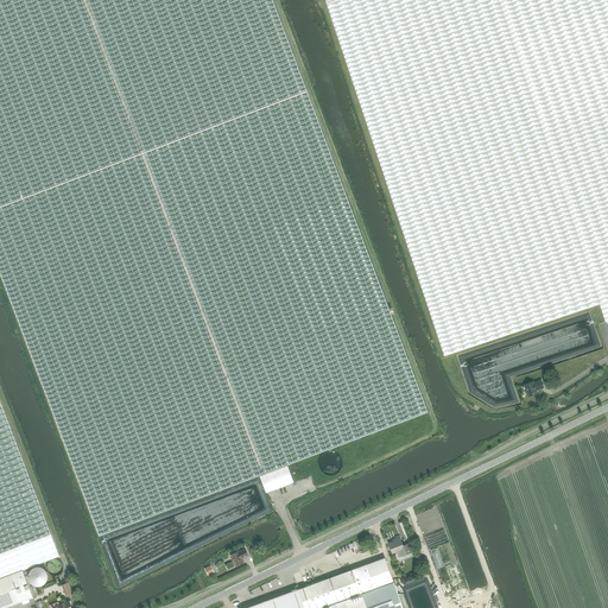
[(0,0),(0,206),(306,92),(272,0),(0,0)]
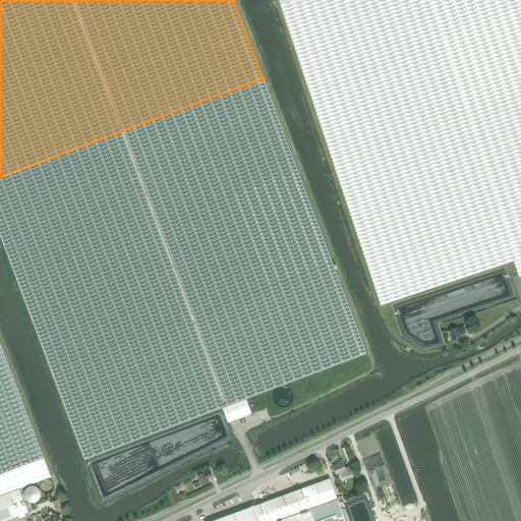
[(520,0),(279,0),(381,304),(513,261),(518,276),(520,275),(520,0)]
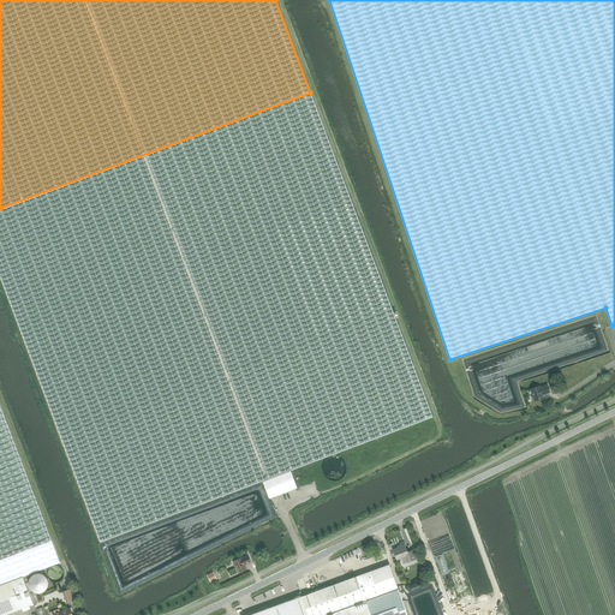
[(310,93),(0,208),(0,274),(100,542),(263,481),(291,471),(433,417),(310,93)]
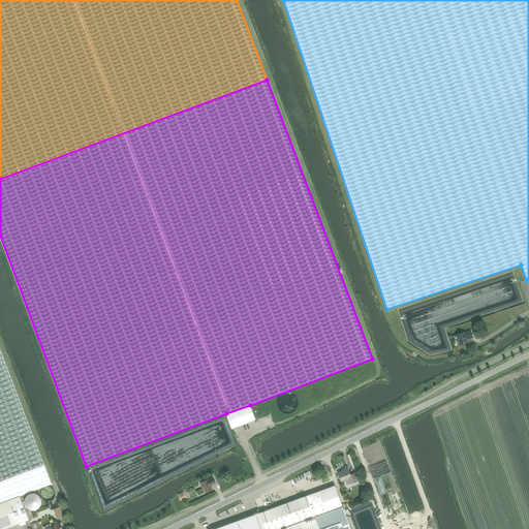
[(466,339),(473,337),(471,331),(464,334),(464,332),(457,335),(460,344),(467,342),(466,339)]
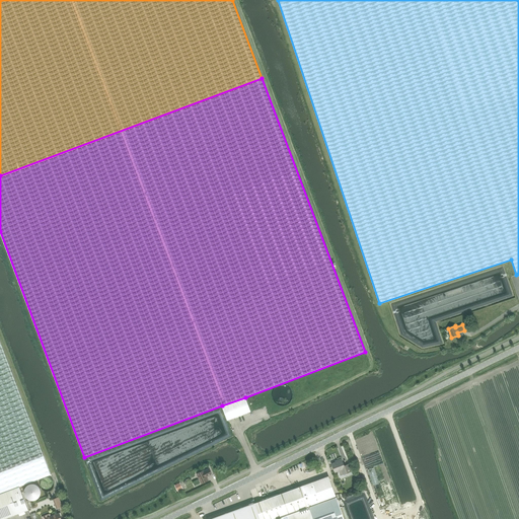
[(51,474),(0,342),(0,493),(19,487),(51,474)]
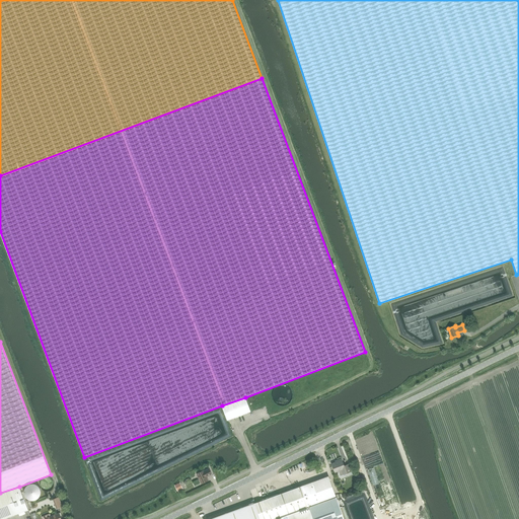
[(247,398),(222,409),(227,422),(251,413),(247,398)]
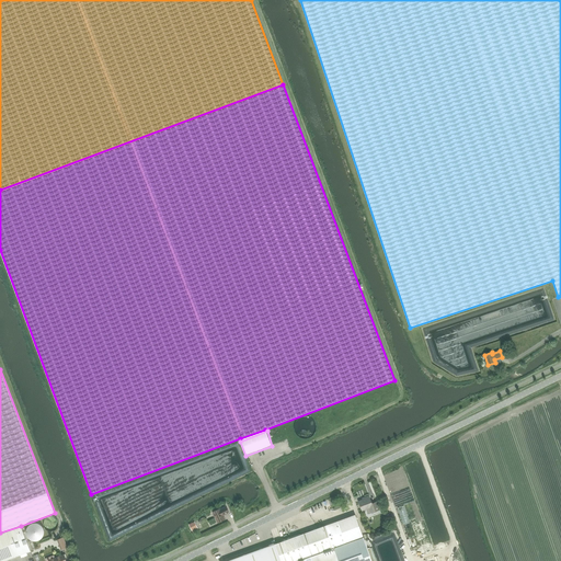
[(368,507),(370,513),(379,510),(377,503),(373,504),(369,496),(365,497),(365,499),(358,502),(362,511),(368,507)]
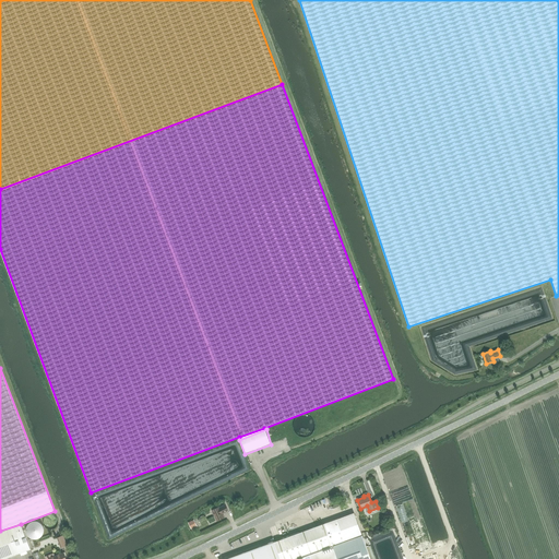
[(216,521),(224,516),(222,513),(224,512),(227,511),(225,504),(219,508),(218,507),(212,510),(216,521)]
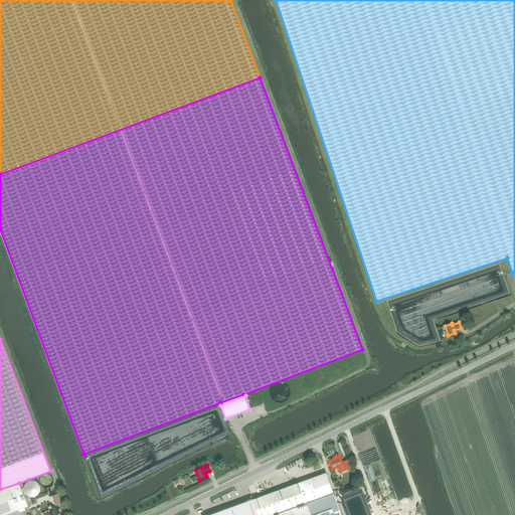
[(252,499),(207,514),(341,514),(333,492),(326,472),(259,497),(264,512),(259,514),(252,499)]
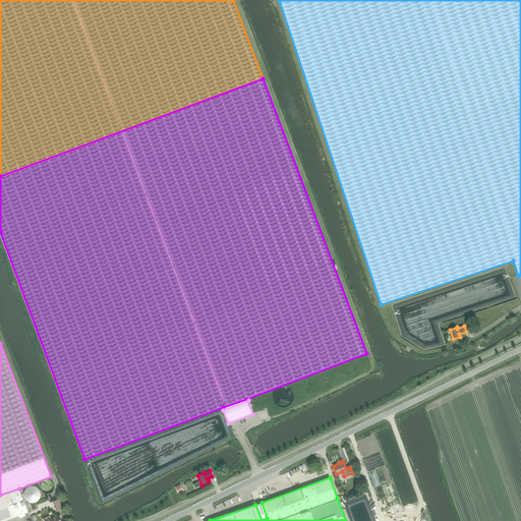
[(2,520),(29,511),(19,488),(0,495),(0,520),(2,520)]
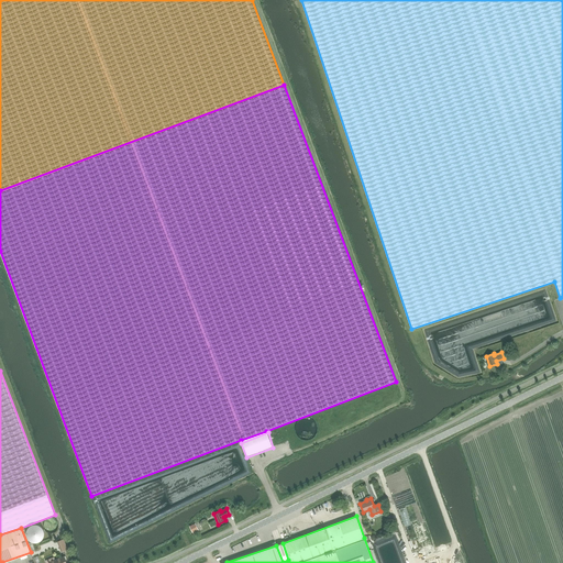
[(280,538),(277,529),(271,531),(272,537),(274,536),(275,540),(280,538)]
